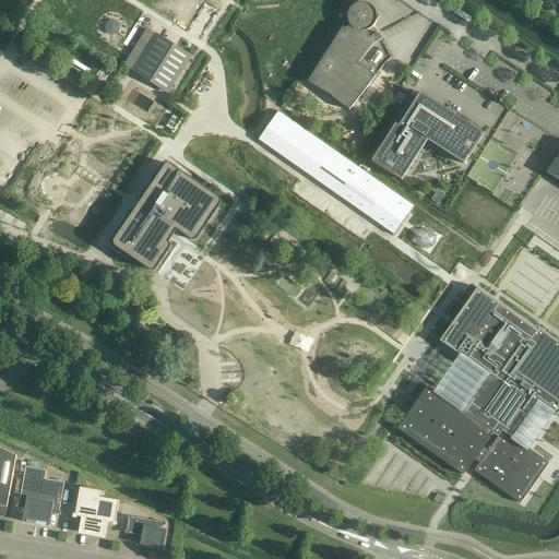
[(377,14),(376,13),(376,12),(376,11),(375,10),(373,8),(372,7),(371,6),(370,6),(370,4),(369,4),(368,3),(367,3),(365,2),(364,2),(363,2),(361,2),(360,2),(358,2),(356,3),(355,4),(354,4),(353,6),(352,7),(351,8),(349,9),(349,10),(348,12),(348,13),(347,14),(347,15),(347,16),(347,19),(347,20),(348,21),(348,23),(349,24),(351,25),(345,28),(343,27),(308,81),(326,94),(328,93),(331,96),(349,110),(384,66),(385,63),(388,61),(390,60),(391,58),(381,40),(382,39),(378,33),(377,34),(373,27),(373,26),(375,24),(376,23),(379,16),(377,15),(377,14)]
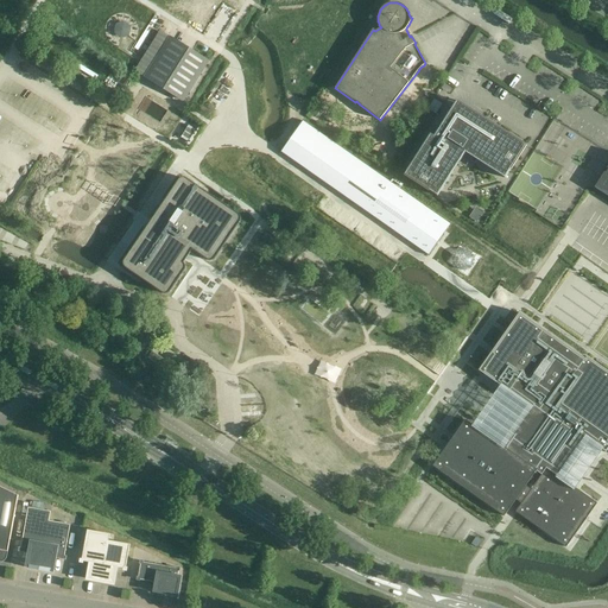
[(147,80),(172,39),(162,32),(137,73),(147,80)]
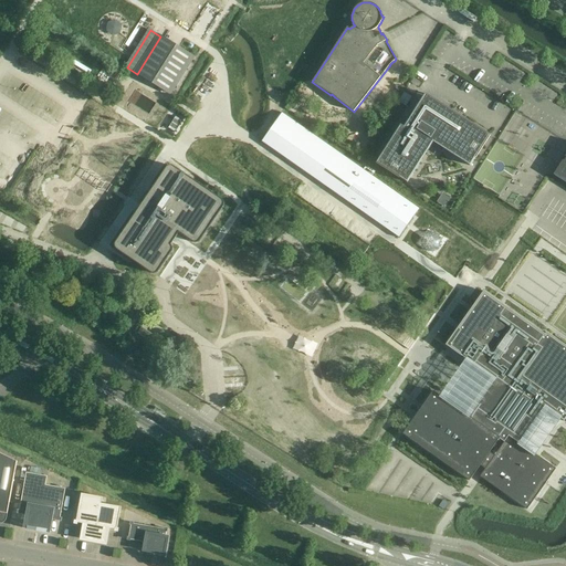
[(137,74),(167,93),(191,55),(160,37),(137,74)]
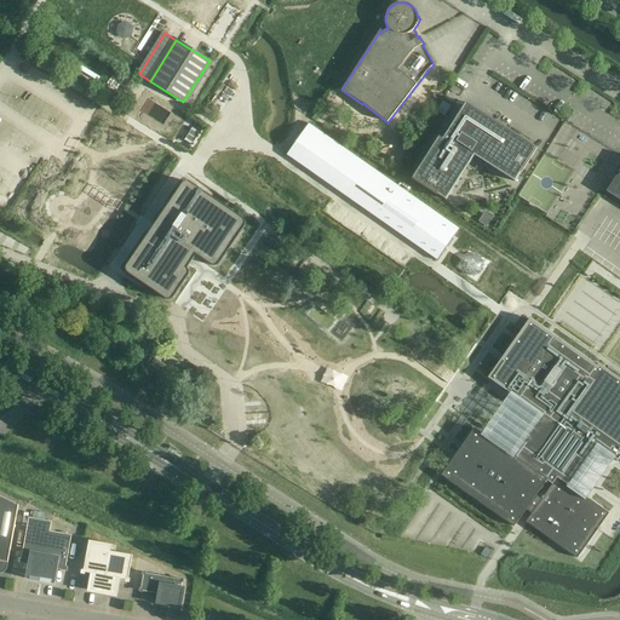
[(437,195),(446,200),(475,156),(515,182),(521,173),(537,148),(466,103),(464,105),(461,105),(461,109),(442,139),(438,137),(412,179),(437,195)]
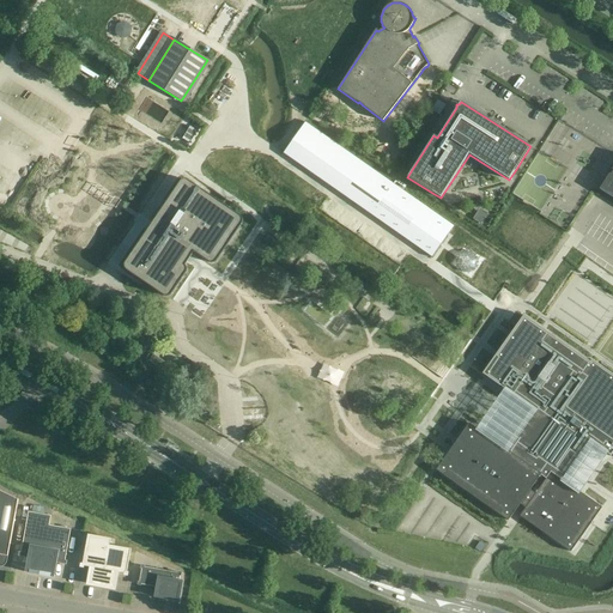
[(305,122),(284,153),(432,258),(454,226),(305,122)]
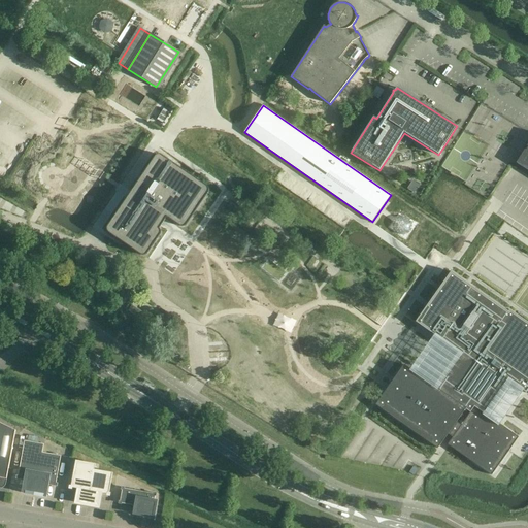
[(527,143),(527,146),(526,151),(525,150),(516,163),(527,170),(527,143)]
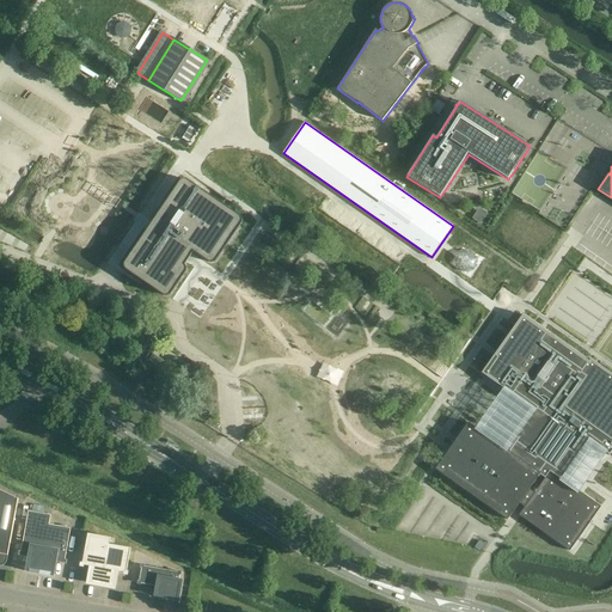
[(181,182),(124,262),(124,263),(124,264),(124,267),(124,268),(126,269),(127,270),(163,295),(164,295),(165,297),(166,297),(167,297),(169,295),(170,294),(185,273),(187,271),(187,270),(187,269),(187,267),(185,265),(184,264),(187,262),(191,254),(194,252),(208,262),(209,263),(210,263),(212,263),(213,263),(214,263),(215,262),(216,261),(242,225),(243,224),(243,222),(243,221),(243,220),(242,218),(240,216),(189,181),(188,181),(187,179),(184,179),(183,179),(182,181),(181,181),(181,182)]
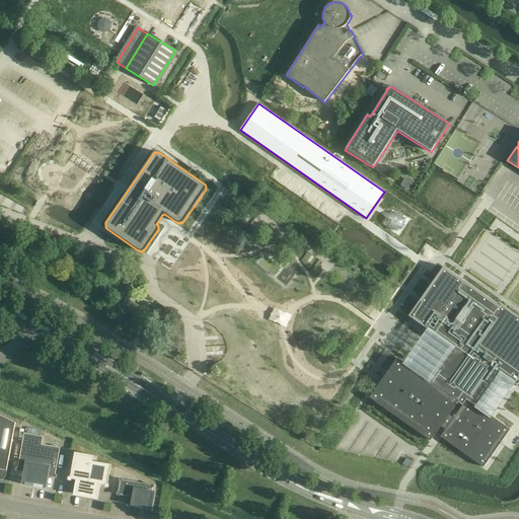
[(370,396),(369,398),(370,398),(397,418),(430,441),(440,427),(441,428),(445,430),(440,437),(484,467),(485,465),(501,443),(510,430),(491,417),(479,409),(492,392),(503,376),(514,384),(517,386),(518,383),(518,317),(501,305),(500,306),(475,290),(443,268),(442,269),(422,297),(409,316),(427,329),(450,346),(450,347),(442,357),(439,355),(437,358),(435,361),(433,363),(431,367),(434,369),(427,379),(428,379),(427,380),(403,363),(397,359),(370,396)]
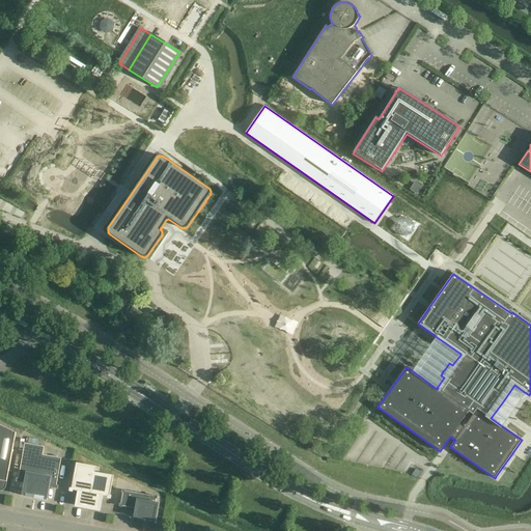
[(422,358),(413,371),(437,389),(438,388),(437,388),(444,378),(441,375),(443,371),(445,369),(447,366),(449,363),(452,365),(460,355),(460,354),(437,337),(422,358)]
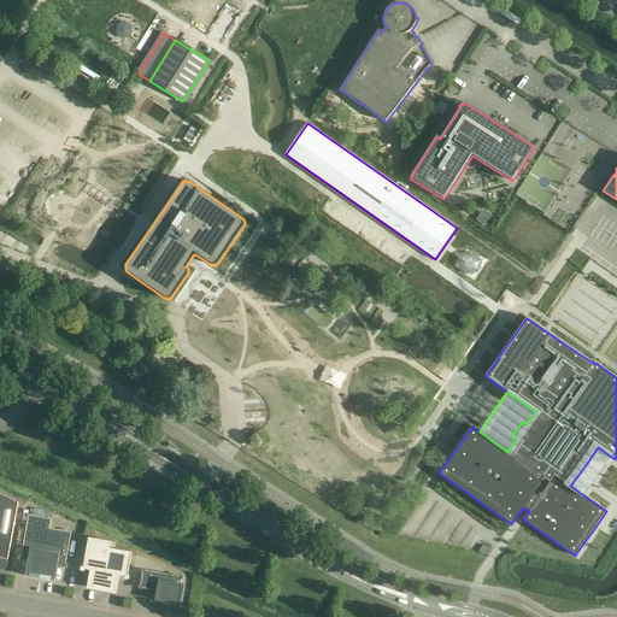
[(583,495),(611,457),(598,447),(570,486),(583,495)]
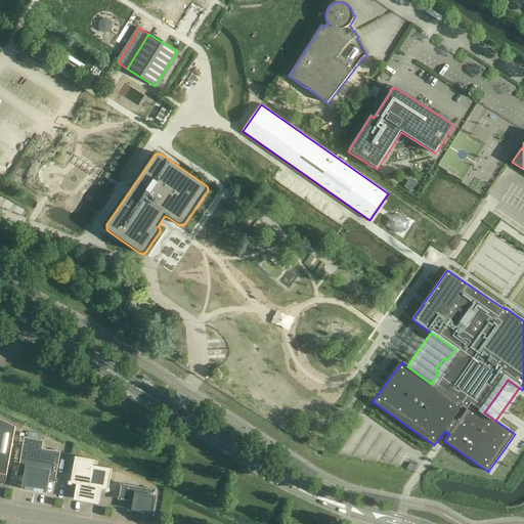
[(0,484),(1,484),(2,484),(3,483),(4,483),(5,482),(5,481),(6,480),(15,427),(0,420),(0,484)]
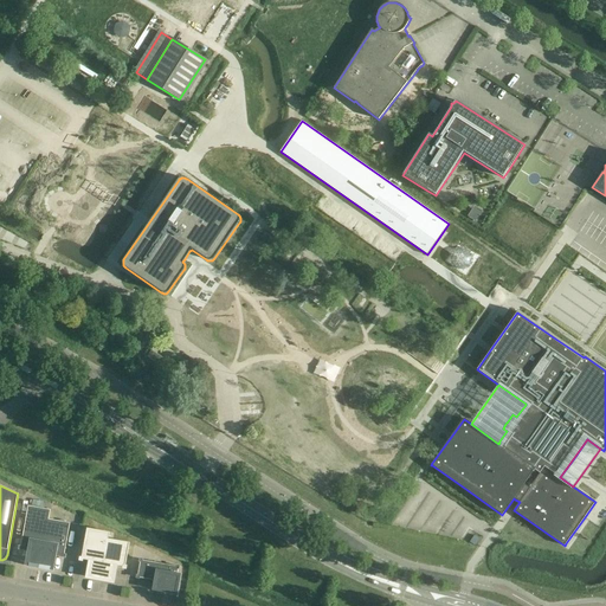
[(55,555),(64,556),(70,523),(49,520),(50,510),(28,505),(20,546),(20,548),(30,550),(26,565),(28,565),(28,567),(50,571),(50,569),(52,569),(55,555)]
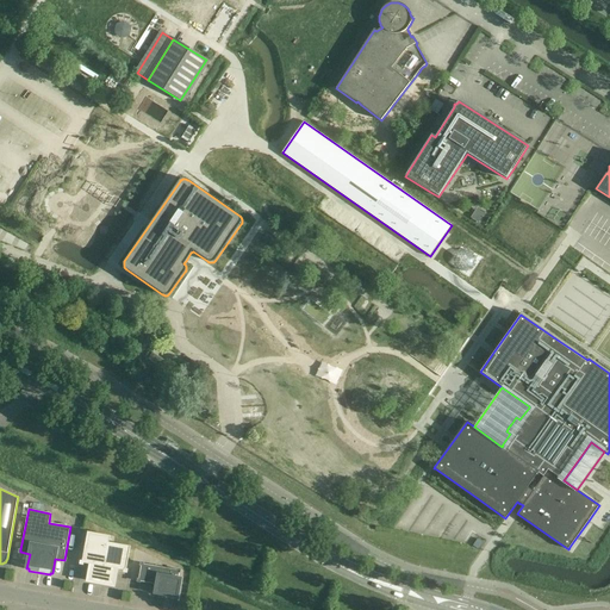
[(117,570),(126,572),(126,570),(130,547),(109,542),(110,536),(87,531),(82,561),(81,561),(81,564),(91,565),(88,582),(113,586),(117,570)]
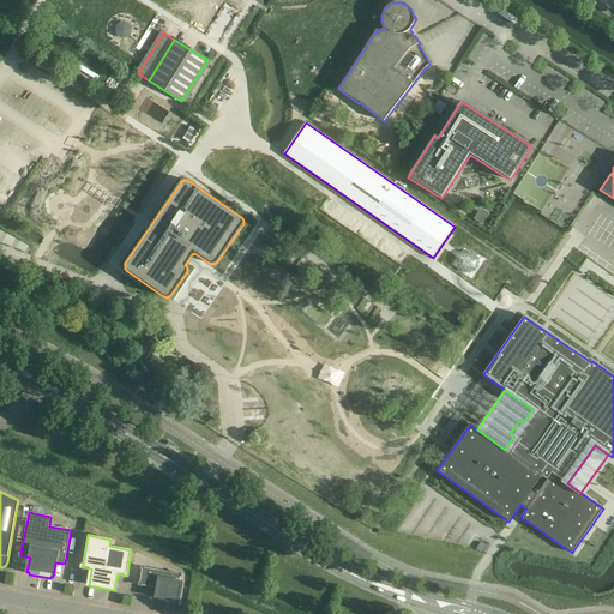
[(155,589),(157,589),(156,597),(179,601),(182,583),(179,583),(180,577),(181,575),(179,573),(178,575),(145,569),(145,567),(142,567),(142,570),(139,583),(138,585),(142,587),(142,585),(155,588),(155,589)]
